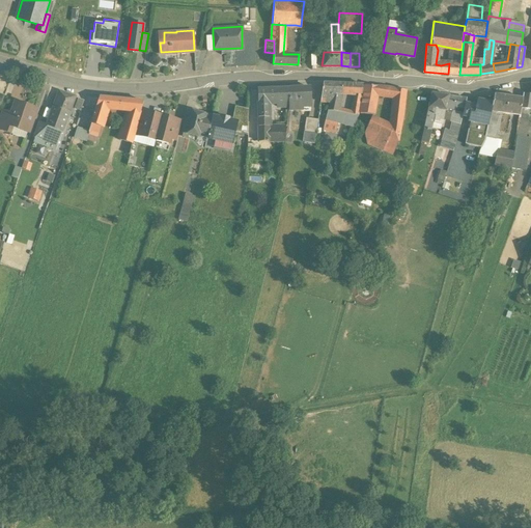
[(459,64),(449,63),(448,74),(458,75),(459,64)]
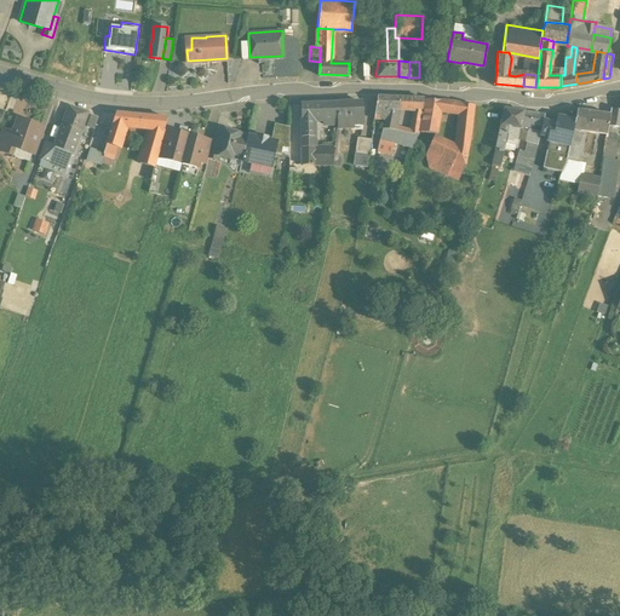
[(411,97),(378,96),(374,116),(384,119),(383,127),(394,127),(397,107),(411,107),(409,105),(411,97)]
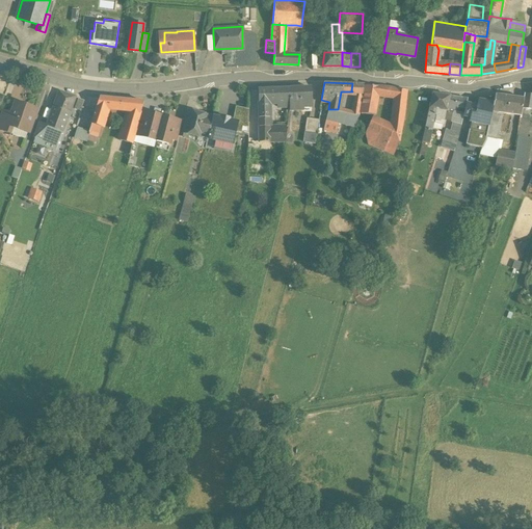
[(364,83),(352,83),(351,90),(352,91),(354,93),(362,93),(363,93),(364,83)]
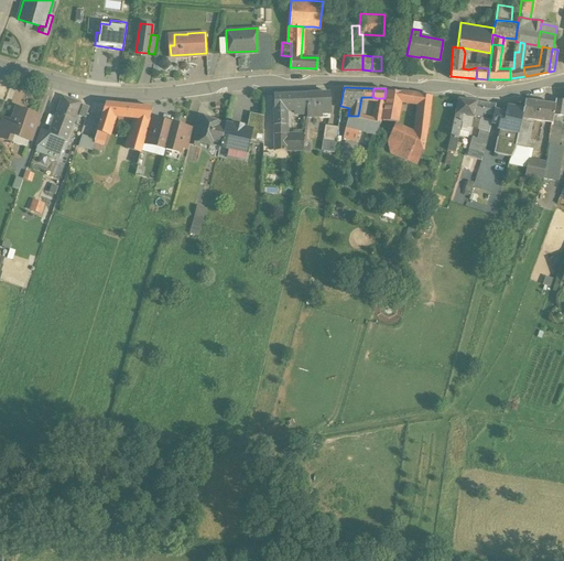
[(387,88),(381,119),(398,120),(401,99),(419,101),(420,93),(387,88)]
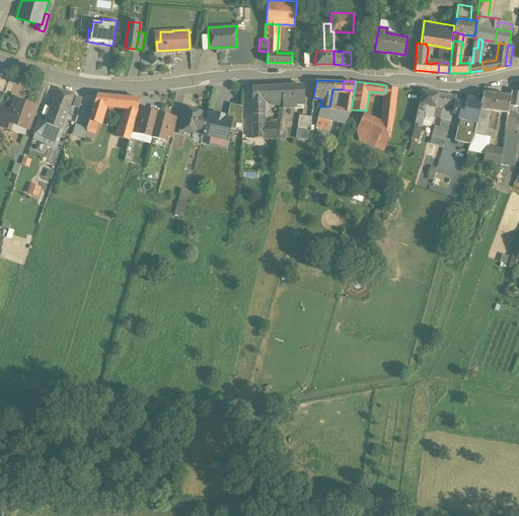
[(302,84),(282,85),(283,100),(282,102),(282,106),(303,105),(302,84)]
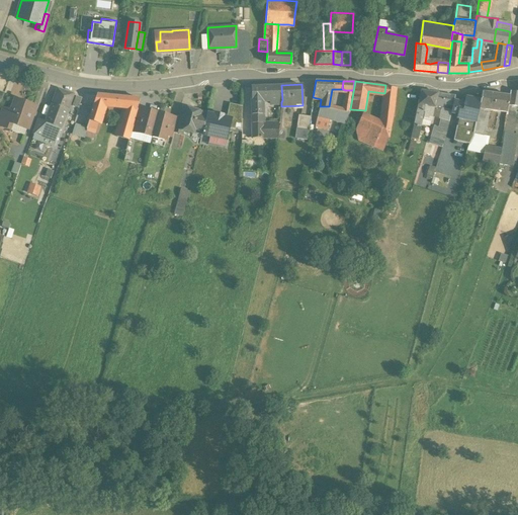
[(269,85),(251,86),(252,122),(262,122),(262,99),(269,99),(269,85)]
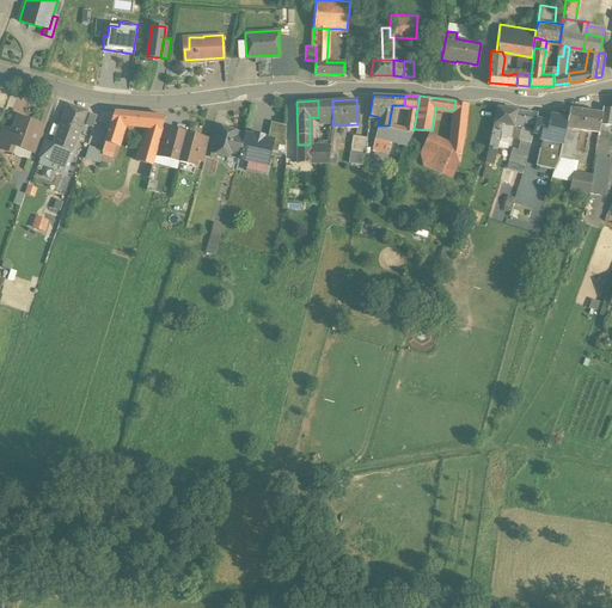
[(332,100),(318,100),(318,117),(318,121),(332,121),(334,118),(332,100)]
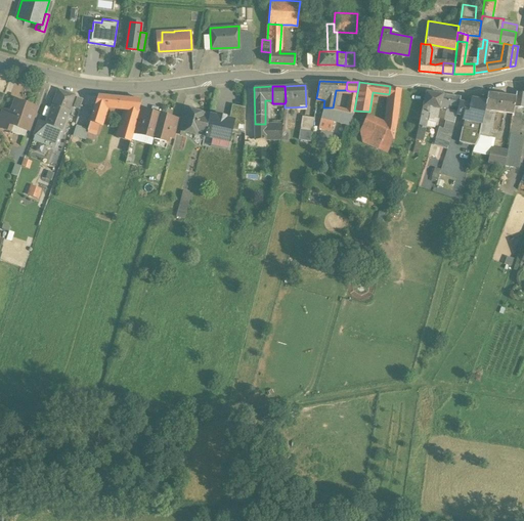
[(400,87),(390,86),(389,94),(385,122),(382,133),(393,138),(396,118),(400,87)]
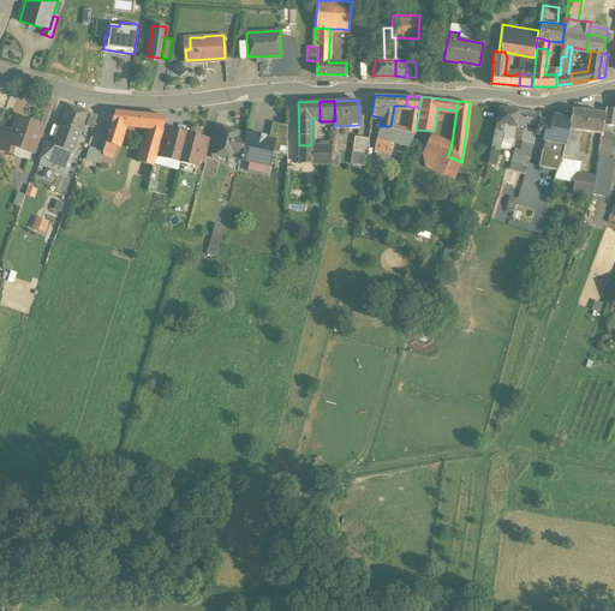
[(85,112),(69,105),(63,121),(79,129),(85,112)]
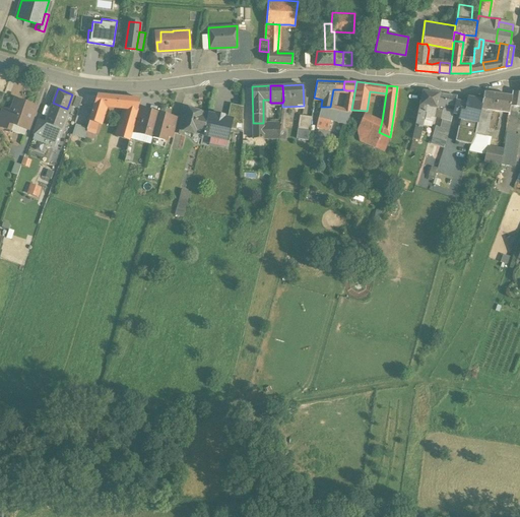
[(353,90),(346,90),(344,102),(351,103),(353,90)]
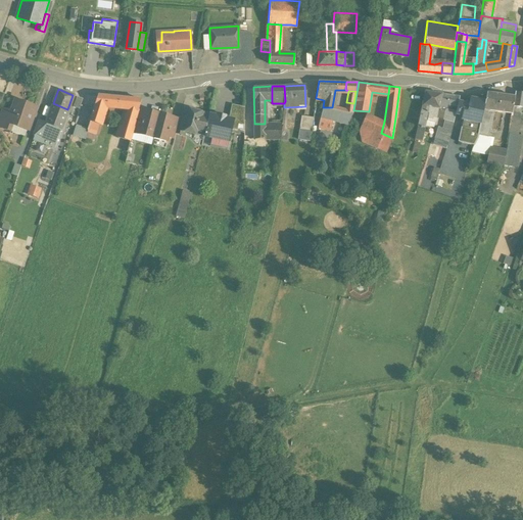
[(441,93),(425,91),(422,104),(436,106),(439,106),(439,104),(442,104),(442,101),(440,101),(441,93)]
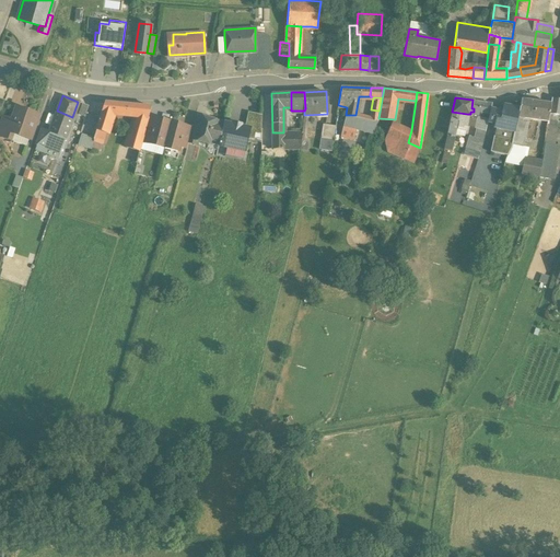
[(550,102),(522,97),(520,107),(517,116),(527,117),(548,120),(549,112),(550,102)]
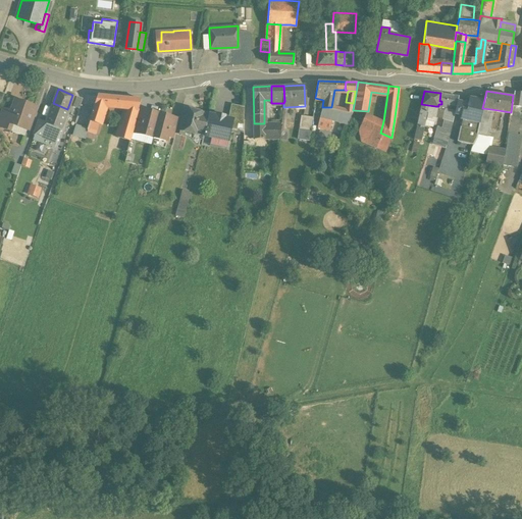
[(521,105),(521,92),(514,91),(513,95),(512,104),(520,106),(521,105)]
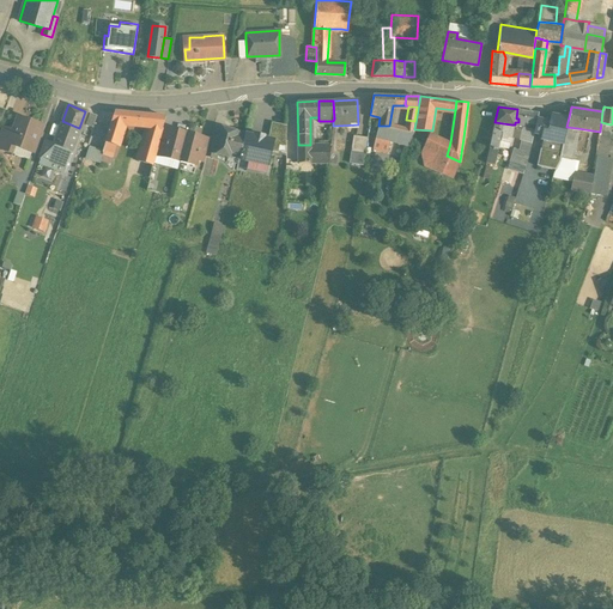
[(95,111),(87,109),(83,122),(90,125),(95,111)]
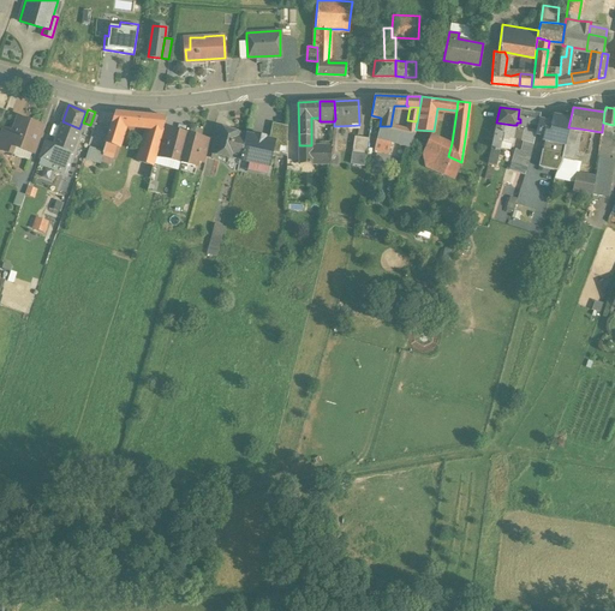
[(532,111),(519,109),(518,119),(520,119),(527,120),(531,121),(532,111)]
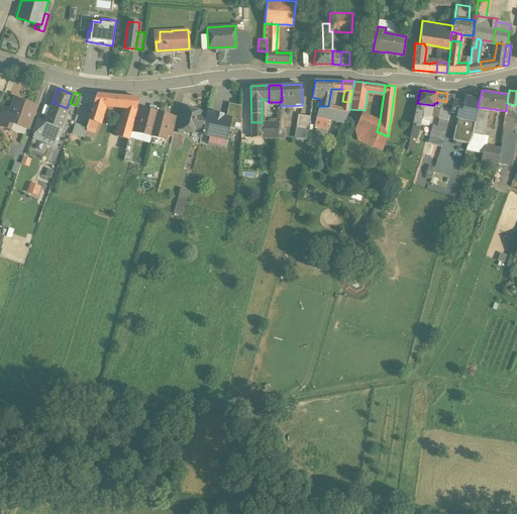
[(127,96),(98,93),(89,119),(98,122),(104,104),(125,106),(127,96)]
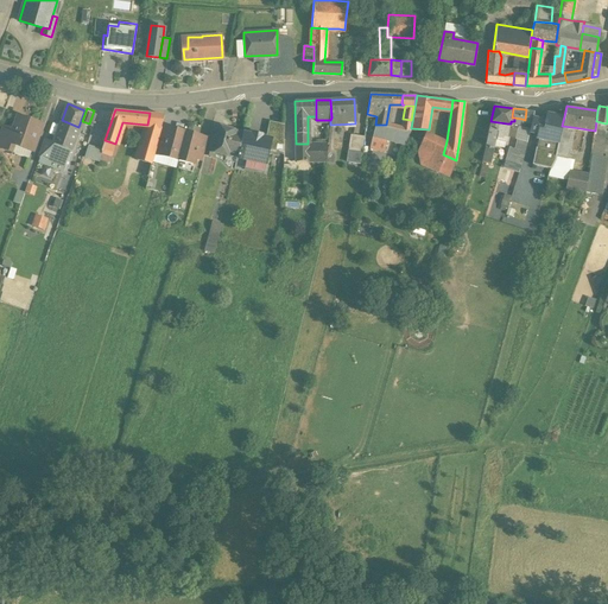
[(533,110),(526,109),(525,120),(521,119),(520,125),(517,138),(524,140),(525,140),(533,110)]
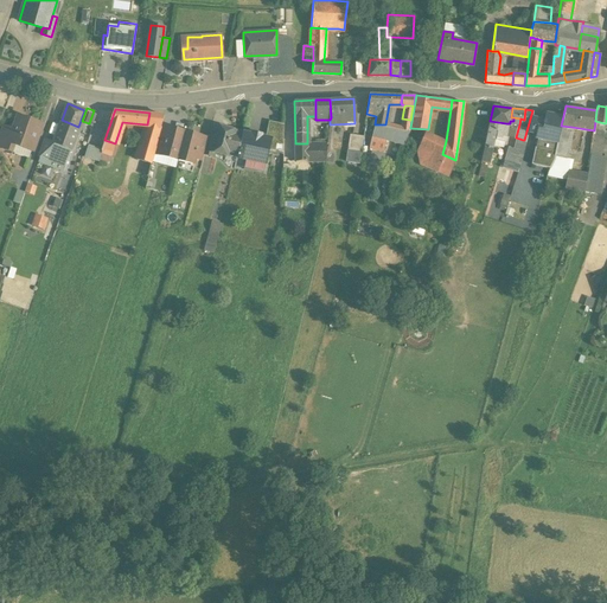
[(164,115),(149,113),(147,124),(138,156),(152,160),(153,153),(160,127),(164,115)]
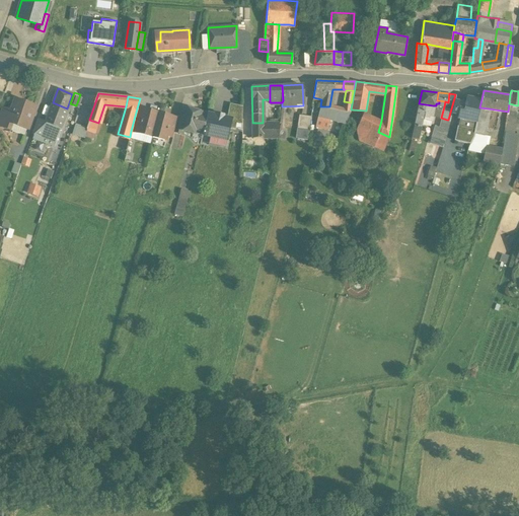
[(482,99),(467,96),(465,102),(454,99),(452,112),(459,114),(458,117),(459,118),(476,121),(479,107),(482,99)]
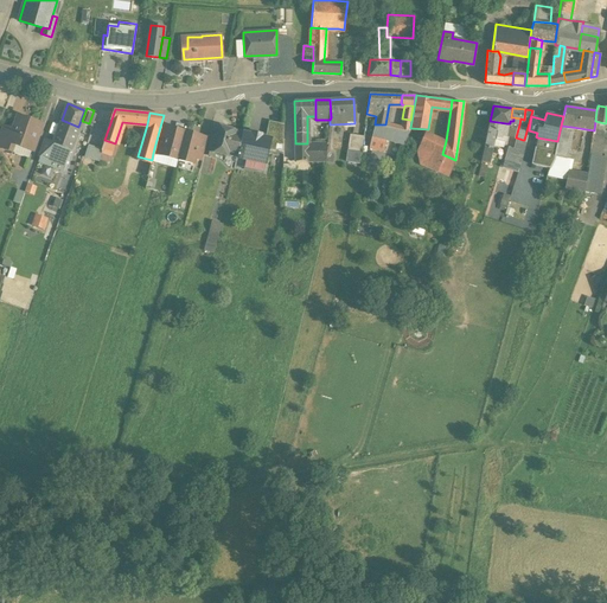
[(376,116),(366,114),(365,124),(375,124),(376,116)]
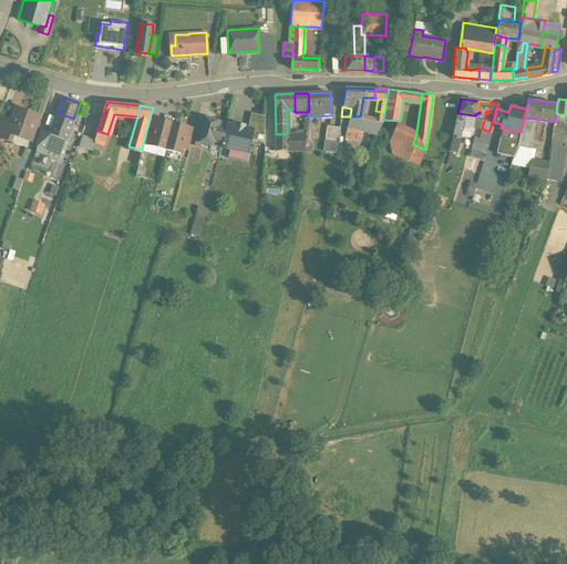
[(383,112),(375,111),(374,121),(382,123),(383,112)]
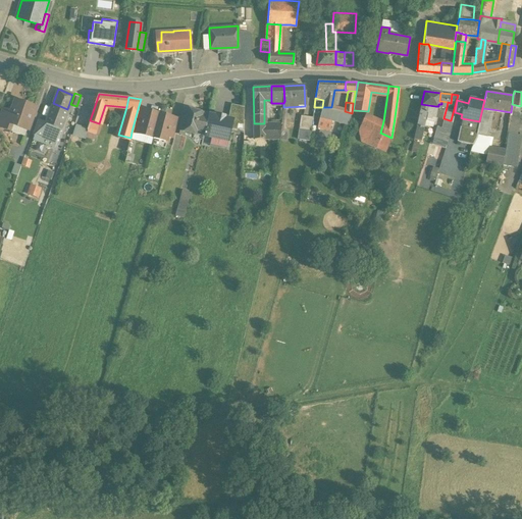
[(13,112),(5,109),(0,123),(0,126),(11,131),(13,124),(27,130),(35,106),(25,103),(24,105),(16,103),(13,112)]
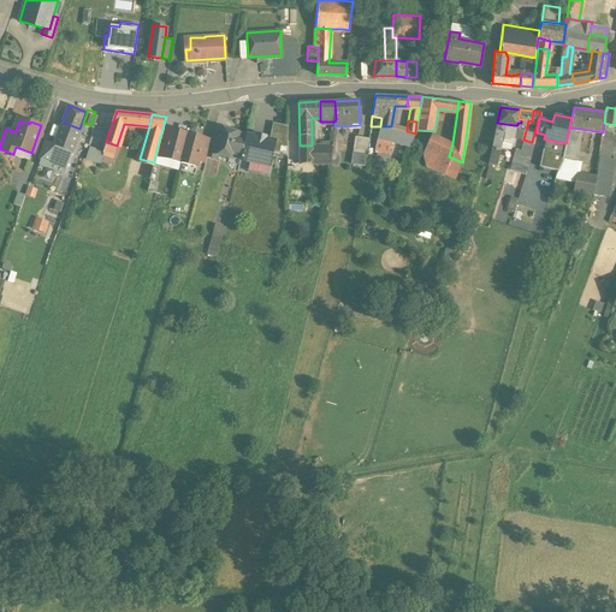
[(80,129),(63,122),(54,144),(71,152),(80,129)]
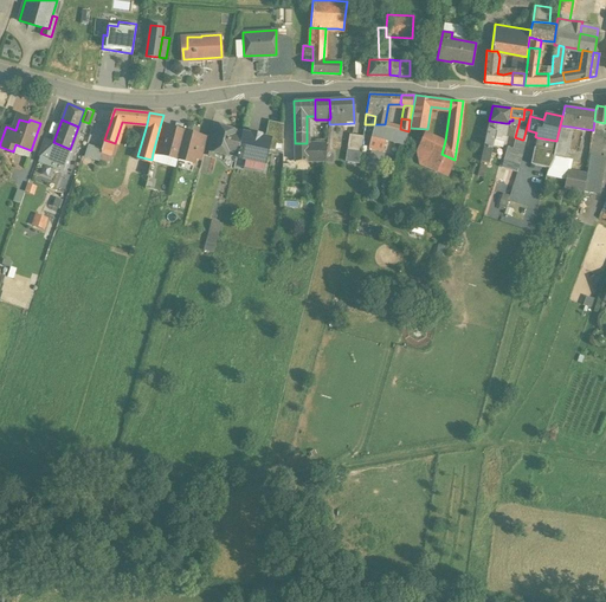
[(283,123),(269,120),(264,137),(270,138),(268,148),(275,149),(276,142),(283,144),(283,123)]
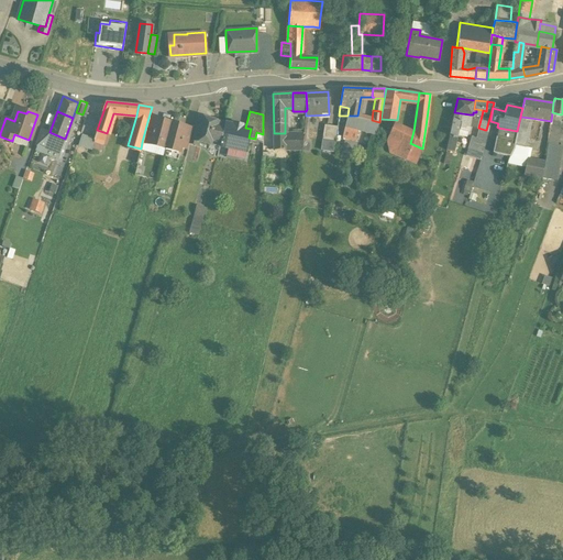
[(470,114),(454,112),(451,127),(459,129),(466,130),(466,129),(470,114)]
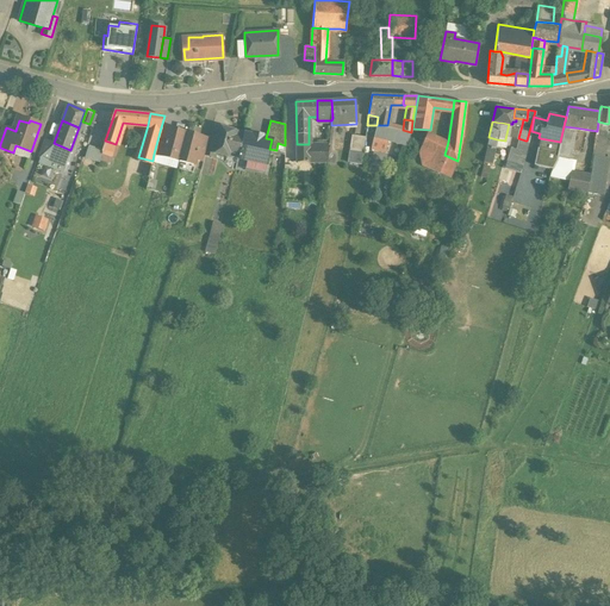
[(607,136),(608,124),(598,122),(597,131),(596,135),(607,136)]
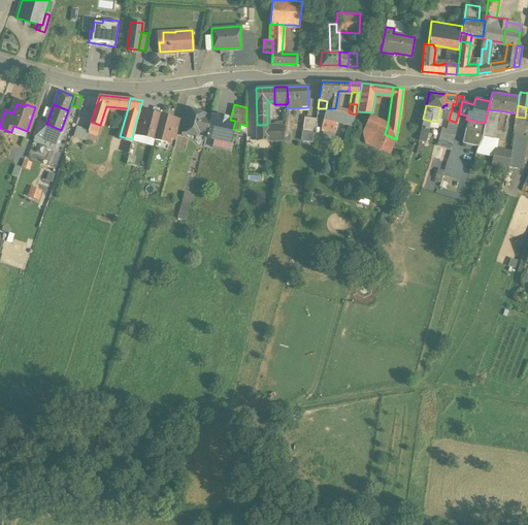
[(349,112),(335,108),(326,108),(321,126),(350,133),(351,129),(352,126),(356,115),(349,112)]
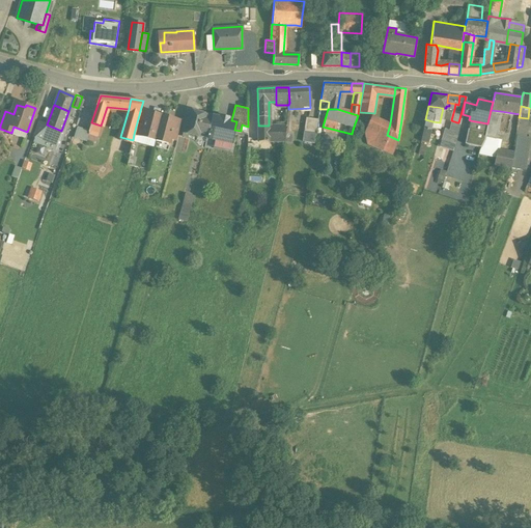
[(500,111),(491,110),(487,123),(485,135),(495,138),(500,111)]
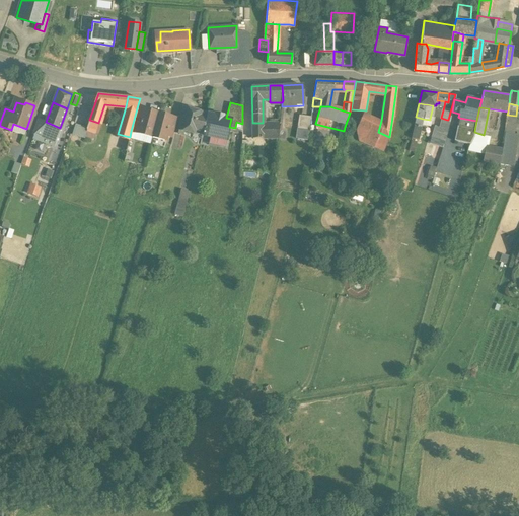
[(137,108),(131,131),(137,133),(143,109),(137,108)]
